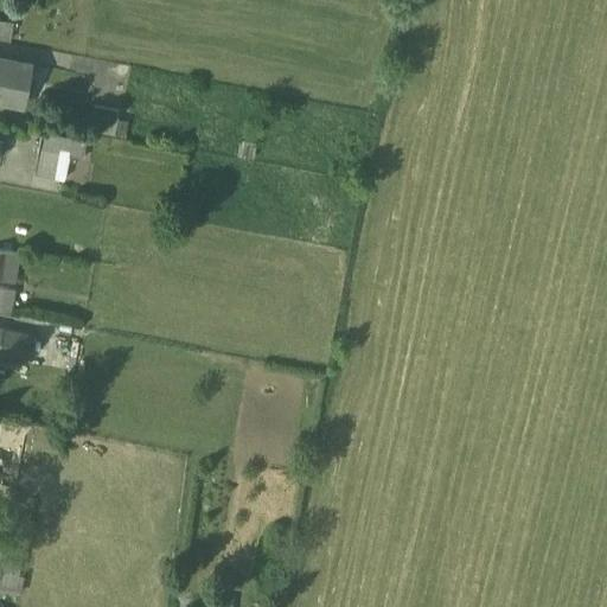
[(0,34),(11,36),(12,18),(0,17),(0,34)]
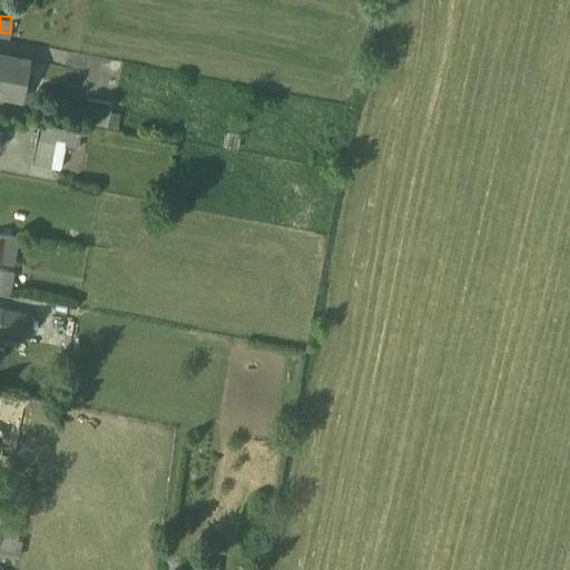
[(0,92),(21,97),(29,58),(26,58),(25,61),(0,56),(0,92)]
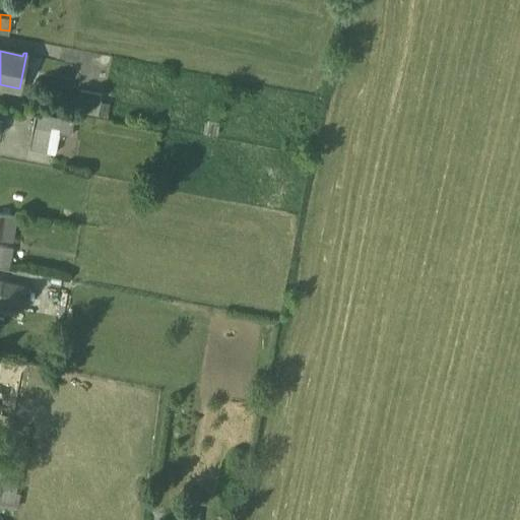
[(102,95),(79,91),(75,111),(99,115),(102,95)]
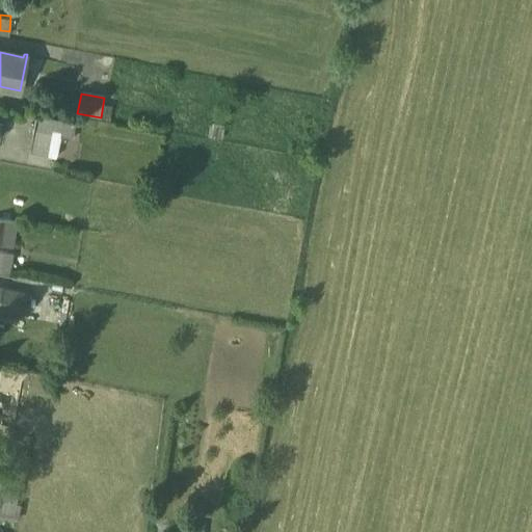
[(75,124),(35,117),(30,153),(56,158),(59,137),(73,139),(75,124)]
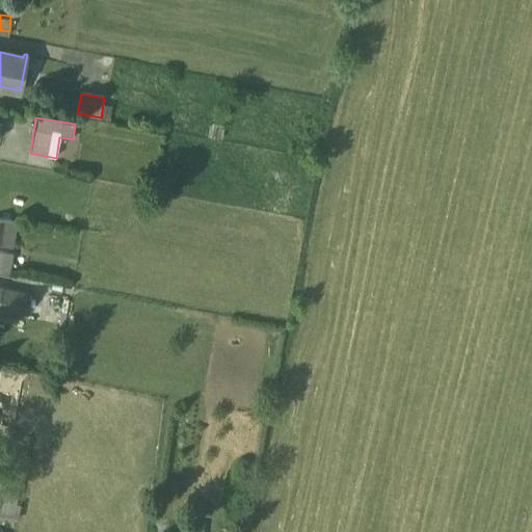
[(0,219),(0,246),(12,248),(17,222),(0,219)]
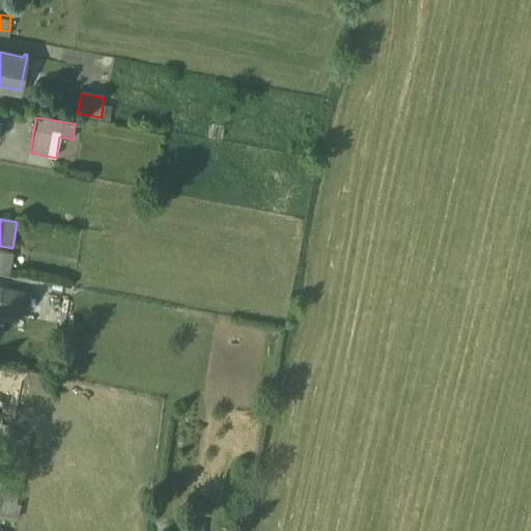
[(14,254),(0,251),(0,273),(10,276),(14,254)]
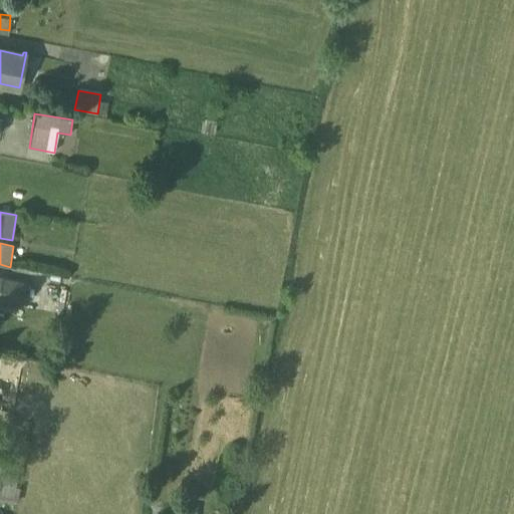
[(0,497),(15,498),(16,475),(0,473),(0,497)]
